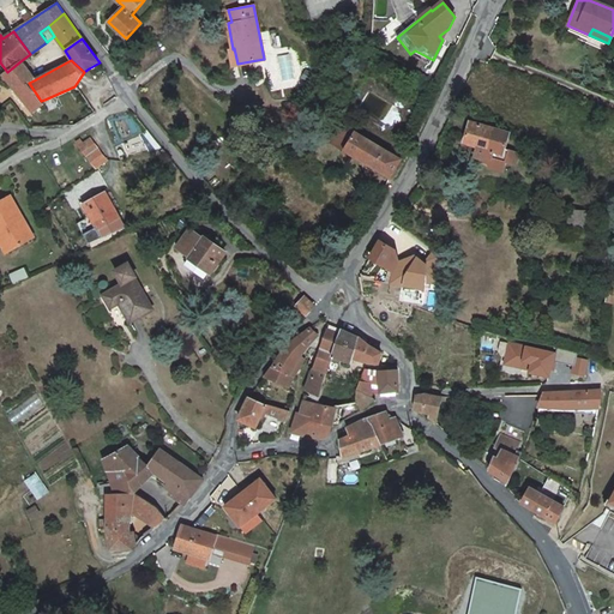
[(7,72),(2,74),(32,113),(44,106),(43,104),(47,102),(44,100),(41,101),(29,83),(36,79),(20,61),(7,72)]
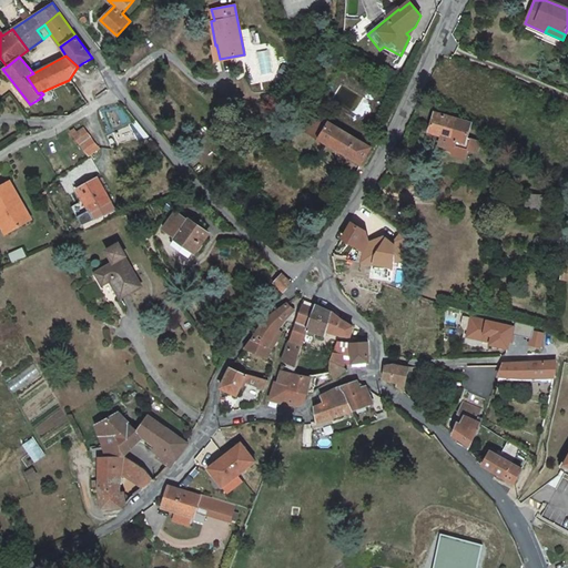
[(447,150),(449,154),(460,158),(464,150),(472,152),(476,142),(464,138),(468,123),(432,111),(426,131),(438,134),(435,143),(442,145),(445,144),(448,145),(447,150)]
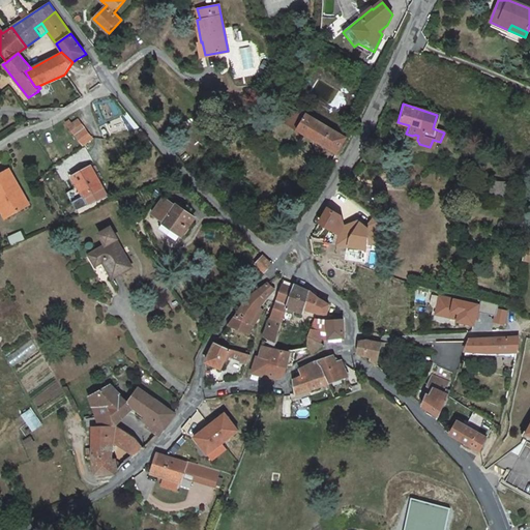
[(286,124),(337,154),(341,148),(346,138),(295,110),(286,124)]
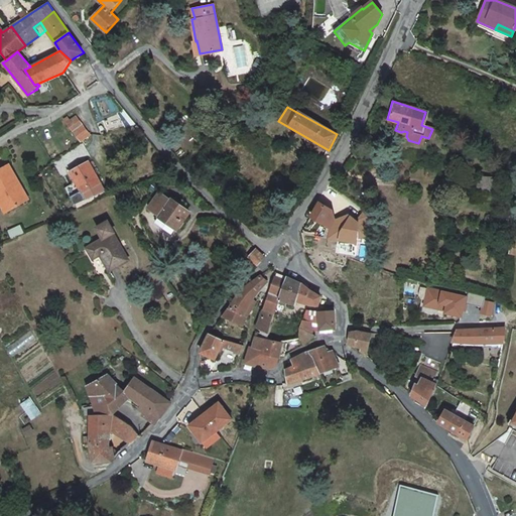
[(72,120),(70,117),(65,120),(81,142),(91,135),(78,117),(72,120)]
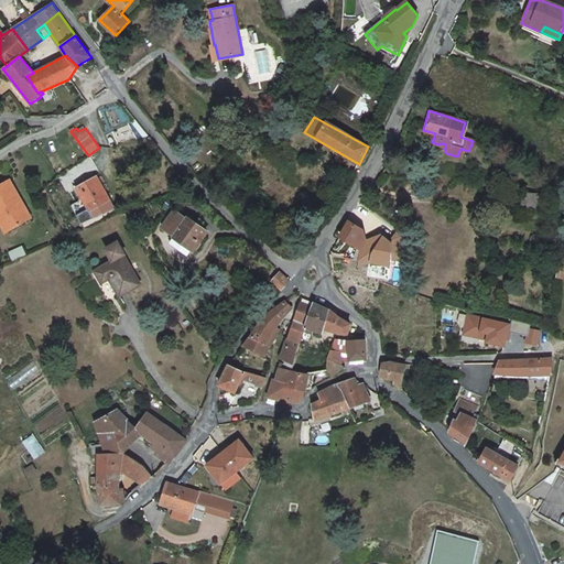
[(108,199),(95,176),(76,187),(88,210),(108,199)]
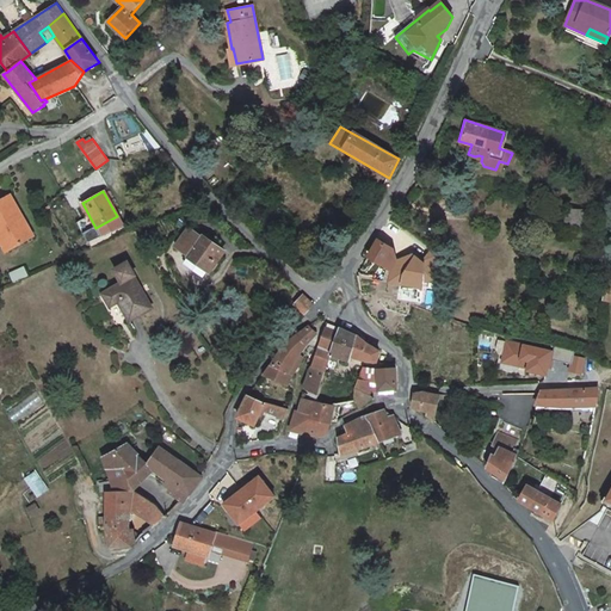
[(0,199),(0,229),(11,248),(34,235),(25,221),(10,195),(0,199)]
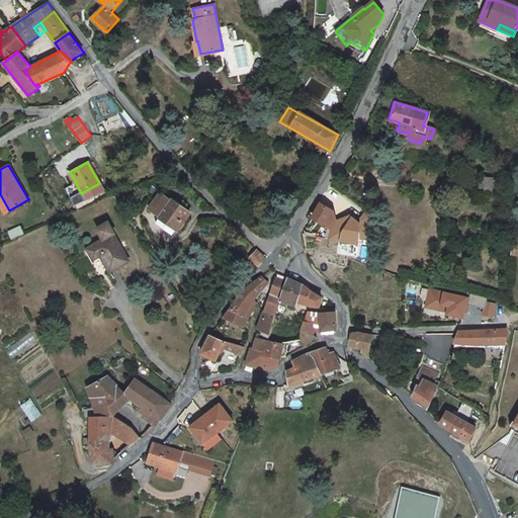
[(479,178),(479,181),(479,188),(479,192),(502,193),(502,178),(479,178)]
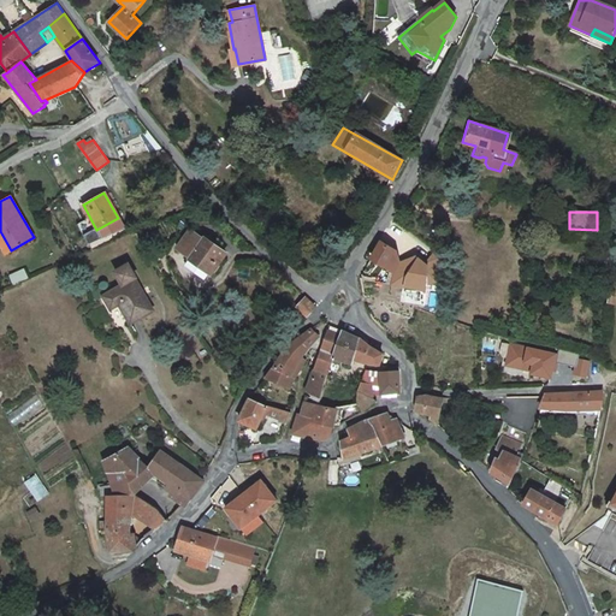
[(206,238),(193,230),(179,248),(193,259),(206,238)]
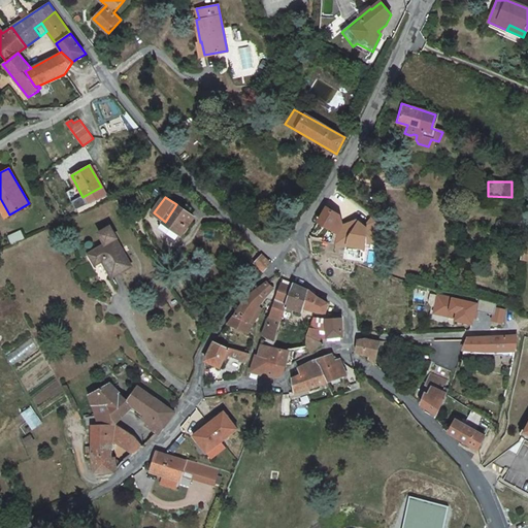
[(0,198),(0,215),(2,219),(9,215),(0,198)]
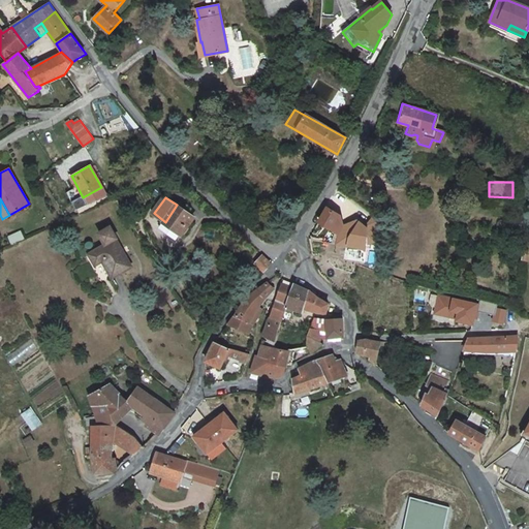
[(194,218),(177,205),(165,222),(181,234),(183,235),(194,218)]
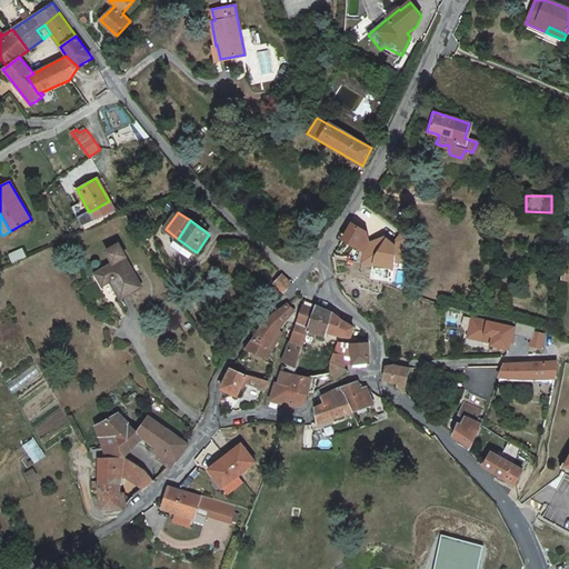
[(351,222),(341,240),(362,252),(360,265),(393,270),(395,262),(405,265),(406,240),(400,233),(395,239),(396,245),(383,236),(369,241),(367,231),(351,222)]
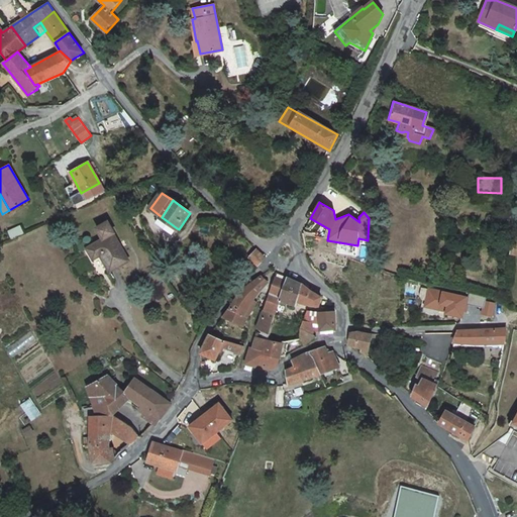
[(177,228),(162,217),(158,223),(173,234),(177,228)]
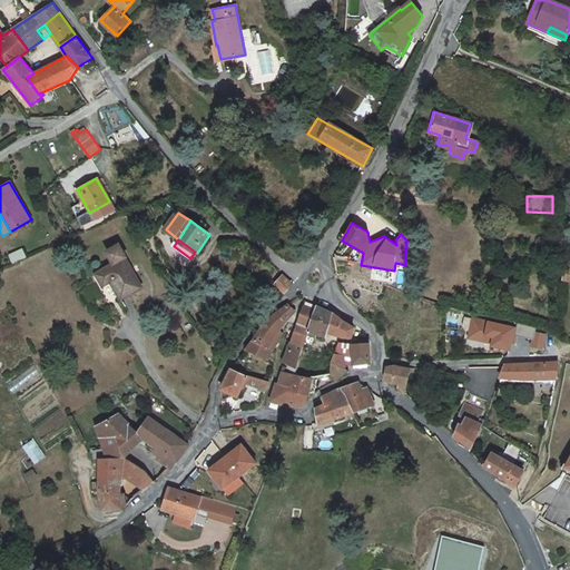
[(112,282),(123,297),(143,285),(126,256),(128,255),(120,244),(108,251),(115,263),(97,274),(105,286),(112,282)]
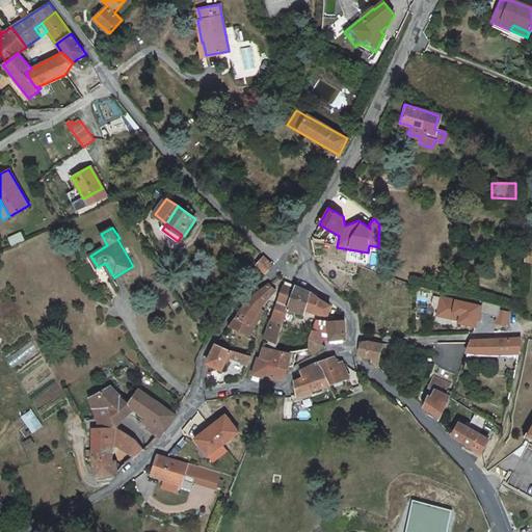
[(256,266),(266,274),(273,266),(264,258),(256,266)]
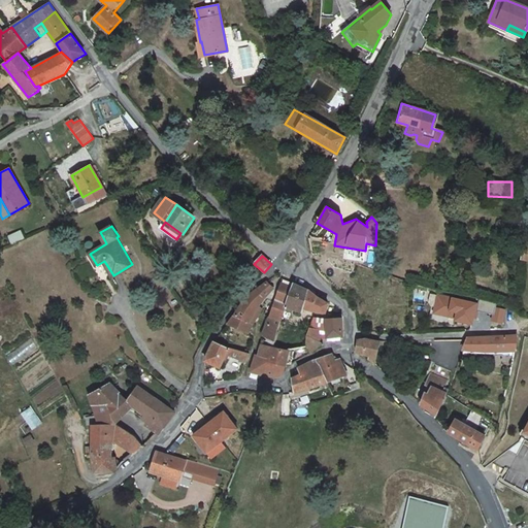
[(269,317),(282,321),(285,308),(292,283),(283,279),(269,317)]
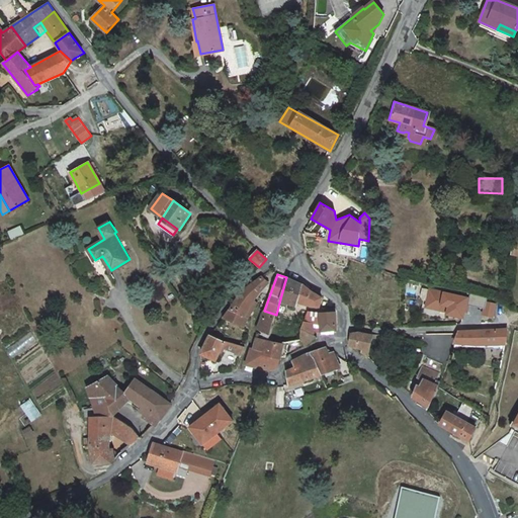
[(248,319),(244,317),(250,307),(255,308),(263,294),(259,292),(268,283),(264,280),(261,277),(247,288),(244,290),(242,292),(239,295),(237,299),(230,310),(224,318),(244,327),(248,319)]
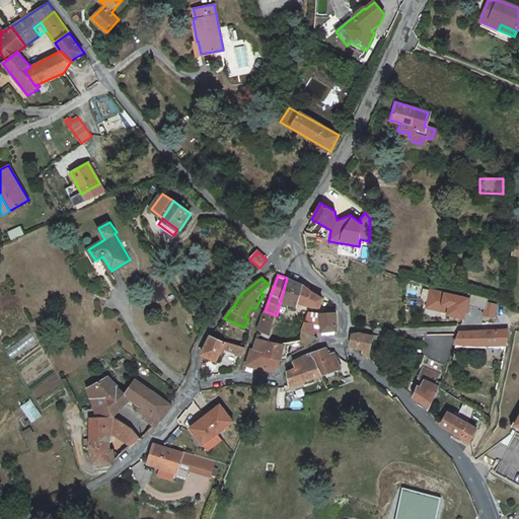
[(296,282),(287,278),(280,303),(297,308),(299,302),(302,286),(296,282)]
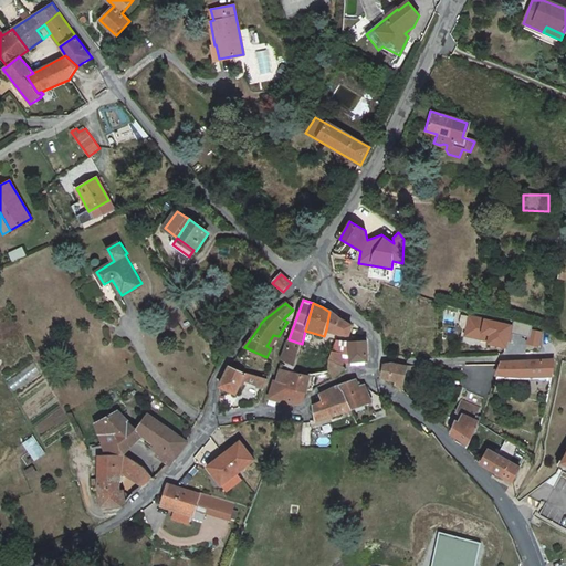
[(329,312),(326,329),(336,334),(348,336),(350,325),(329,312)]
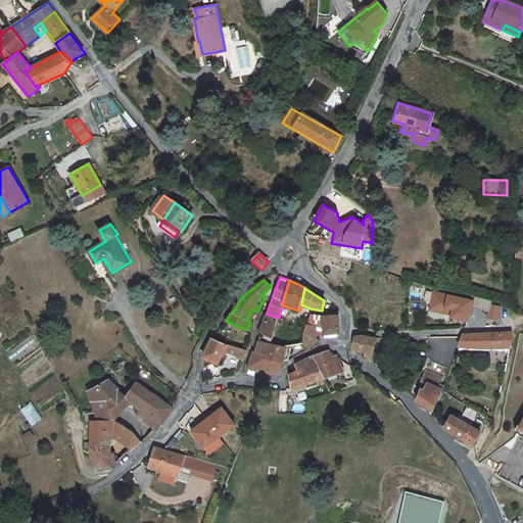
[(434,292),(431,310),(450,314),(449,317),(468,320),(472,300),(434,292)]
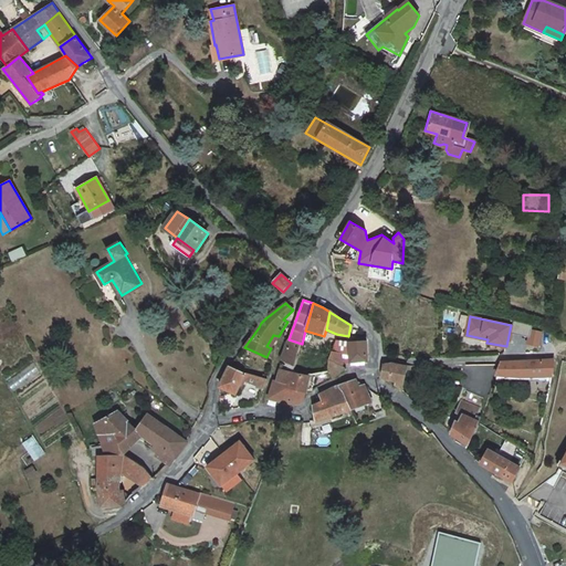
[(543,331),(531,328),(528,343),(540,344),(543,331)]
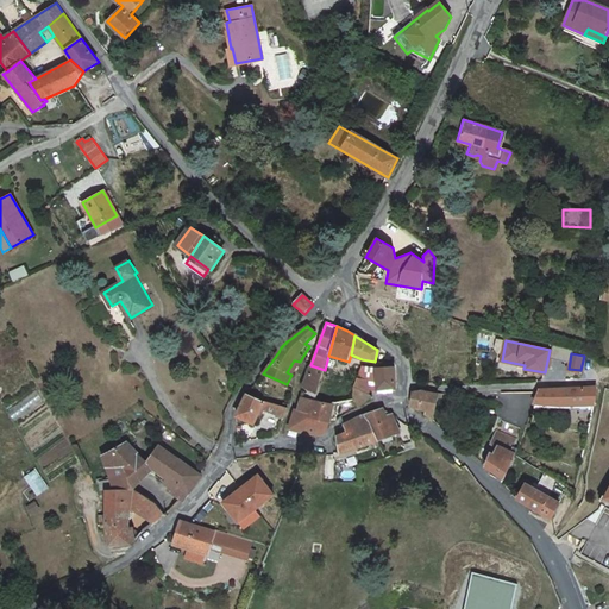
[(316,396),(325,370),(311,365),(302,388),(309,390),(308,394),(316,396)]
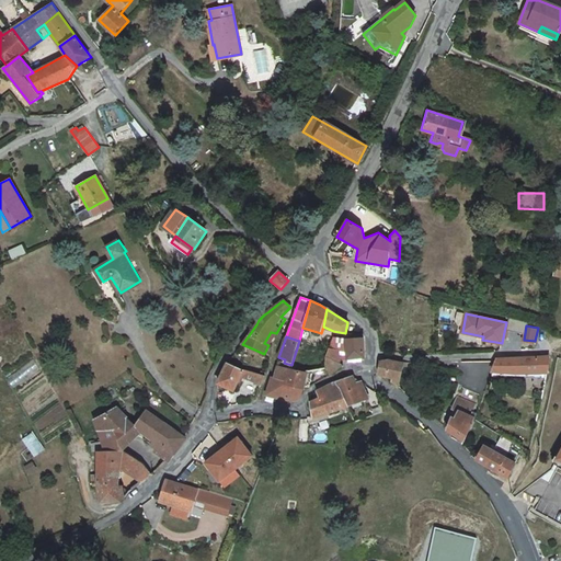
[(346,351),(346,340),(345,339),(333,339),(329,348),(338,351),(346,351)]
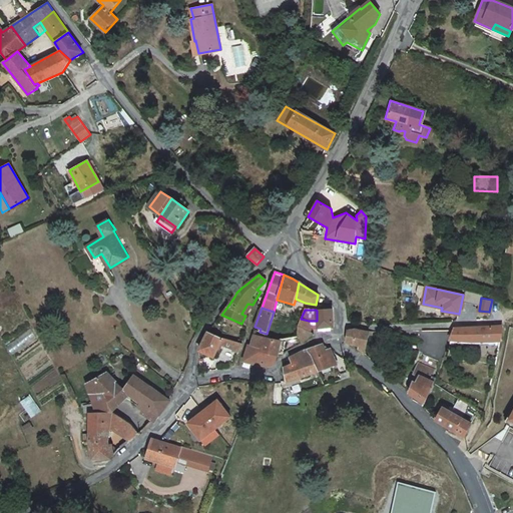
[(334,328),(332,310),(317,311),(317,321),(318,329),(334,328)]
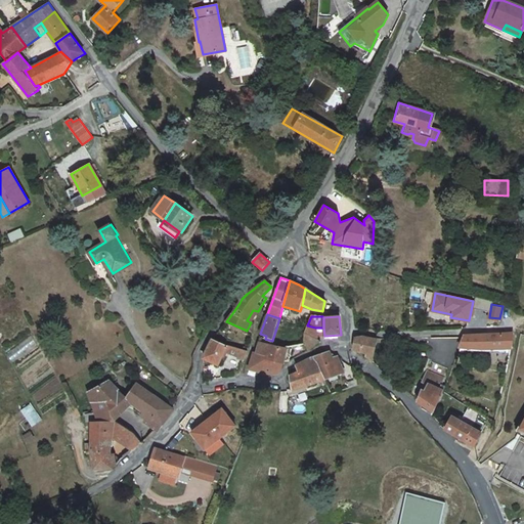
[(317,337),(315,328),(307,325),(304,335),(318,343),(319,341),(320,338),(317,337)]
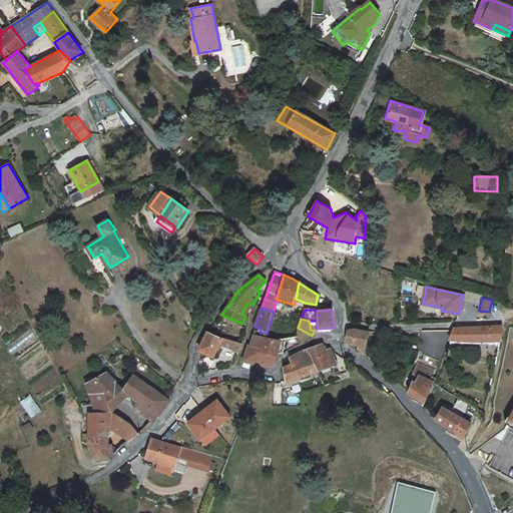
[(204,323),(195,320),(192,328),(198,331),(200,328),(202,325),(204,323)]
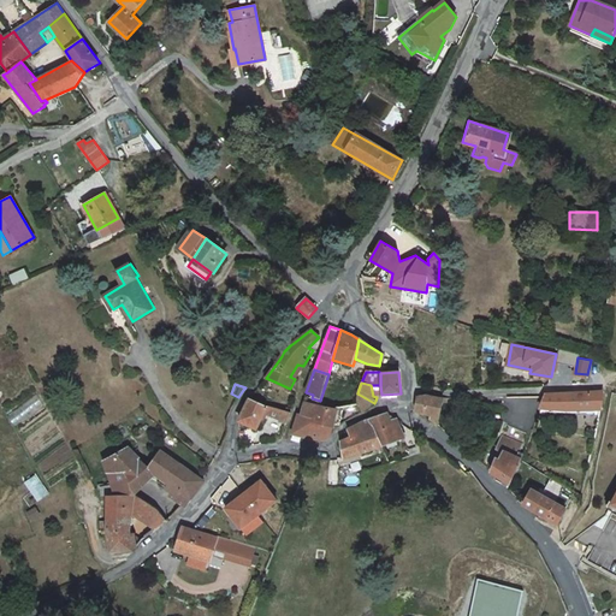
[(545,396),(542,408),(600,410),(604,391),(591,392),(582,394),(576,394),(546,394),(545,396)]
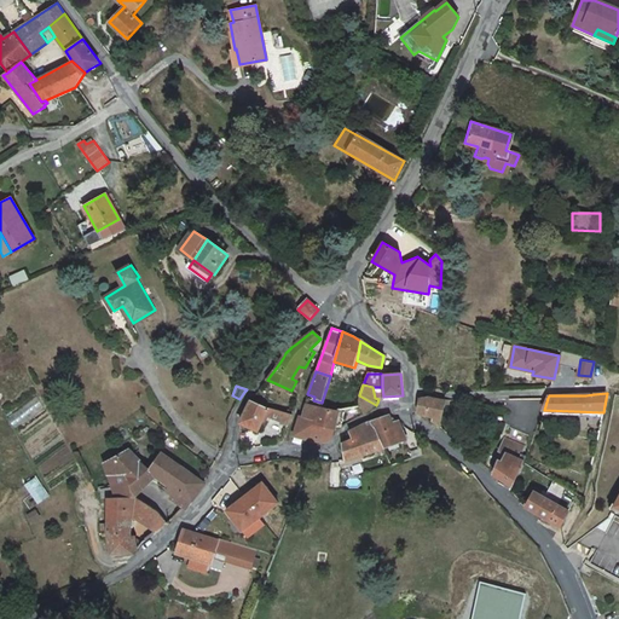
[(376,405),(359,395),(359,408),(364,414),(376,405)]
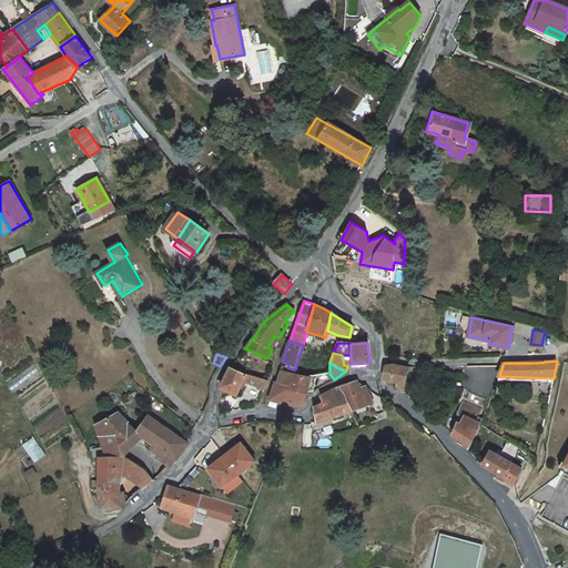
[(395,387),(404,389),(408,372),(412,373),(413,367),(409,366),(408,368),(395,365),(385,366),(382,379),(396,384),(395,387)]
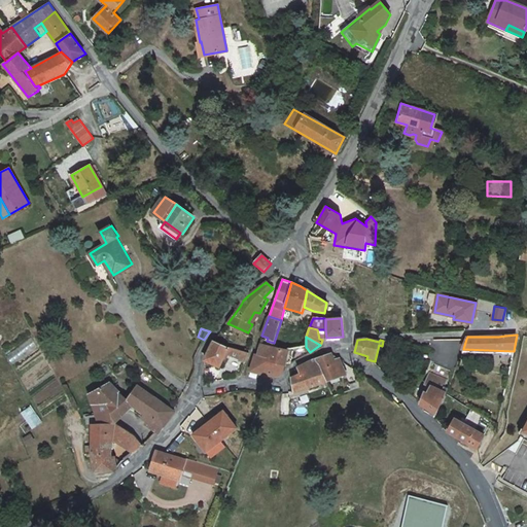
[(226,347),(214,342),(205,360),(219,366),(226,354),(245,362),(249,353),(234,350),(227,348),(226,347)]
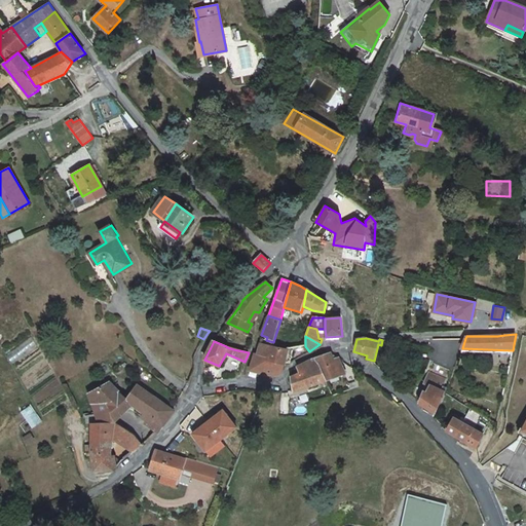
[(260,344),(258,354),(269,357),(268,361),(285,364),(288,350),(271,346),(260,344)]
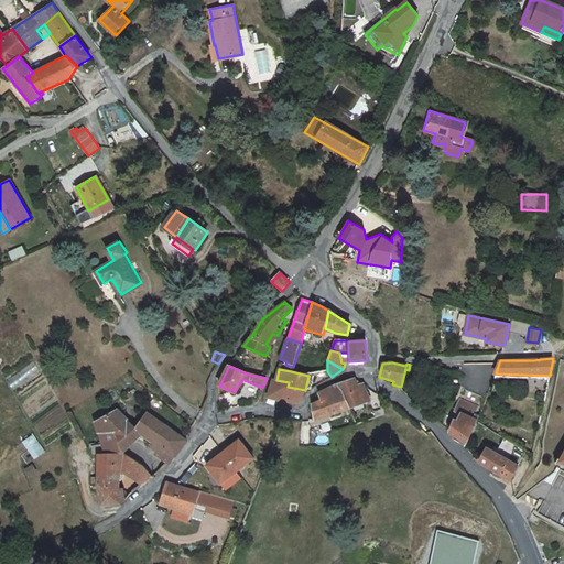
[(308,376),(305,390),(310,389),(311,389),(312,389),(316,373),(308,375),(308,376)]
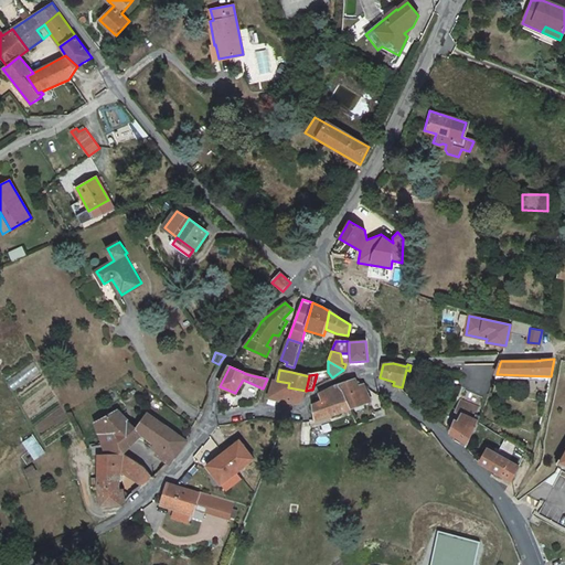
[(304,397),(306,391),(288,387),(289,383),(277,381),(274,380),(268,402),(285,406),(286,403),(294,403),(297,403),(299,403),(301,402),(304,400),(304,397)]
